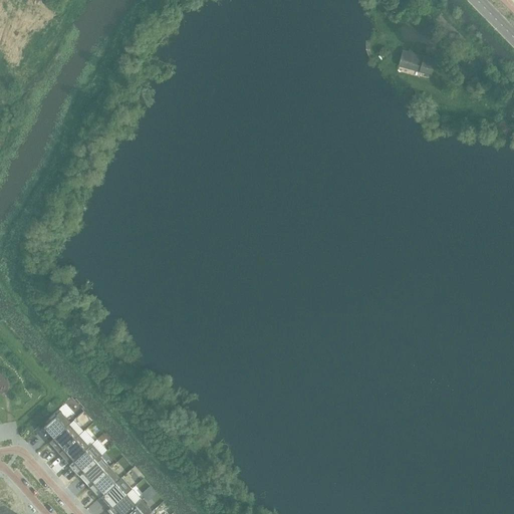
[(435,59),(403,50),(399,66),(431,75),(435,59)]
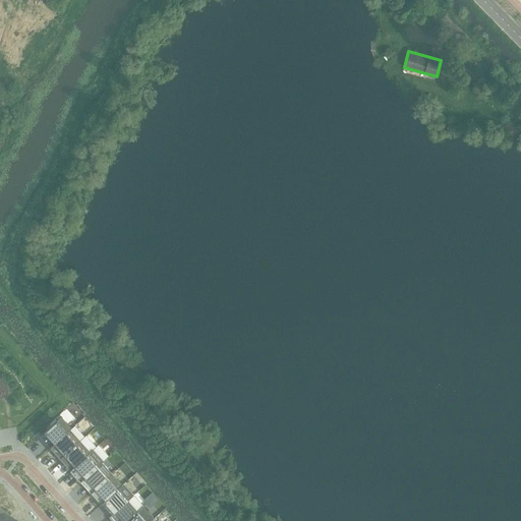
[(45,427),(40,432),(42,435),(40,436),(50,448),(70,429),(71,428),(61,417),(47,429),(45,427)]
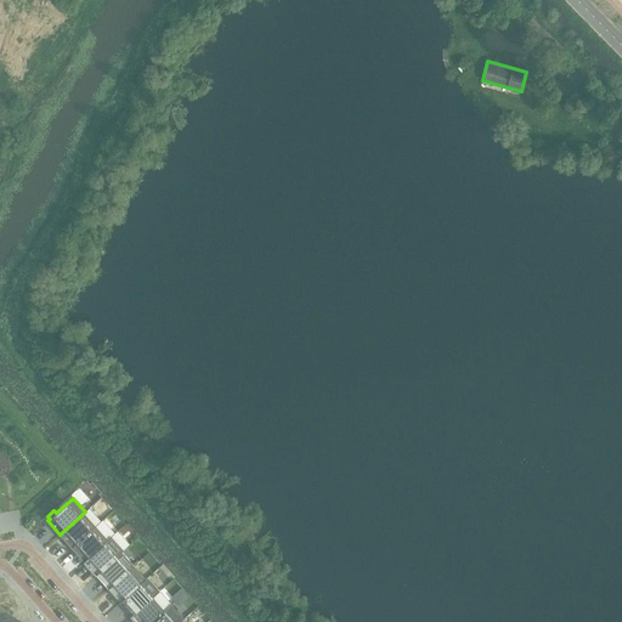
[(84,513),(60,535),(72,548),(95,526),(84,513)]
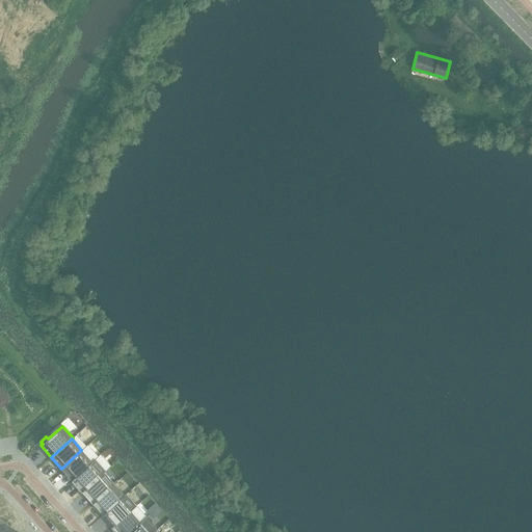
[(81,450),(61,469),(72,480),(91,462),(81,450)]
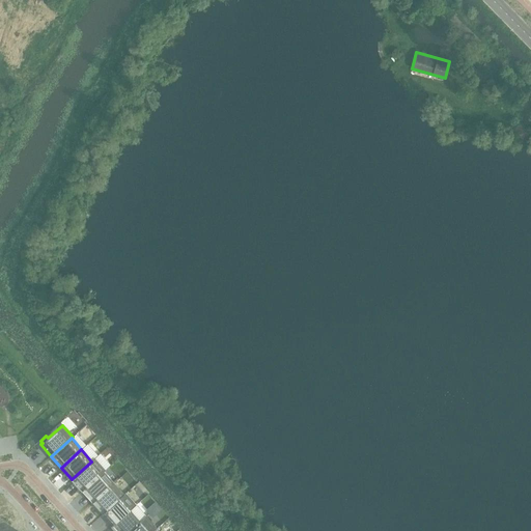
[(91,462),(72,479),(74,481),(73,482),(79,490),(80,488),(82,491),(104,472),(106,470),(94,458),(91,462)]
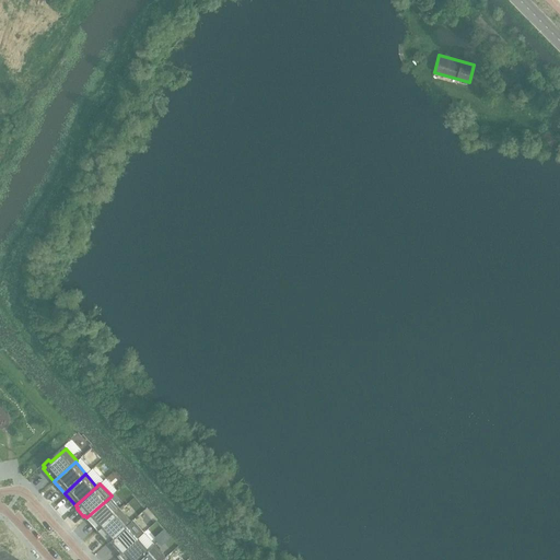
[(109,498),(86,517),(97,529),(120,510),(109,498)]
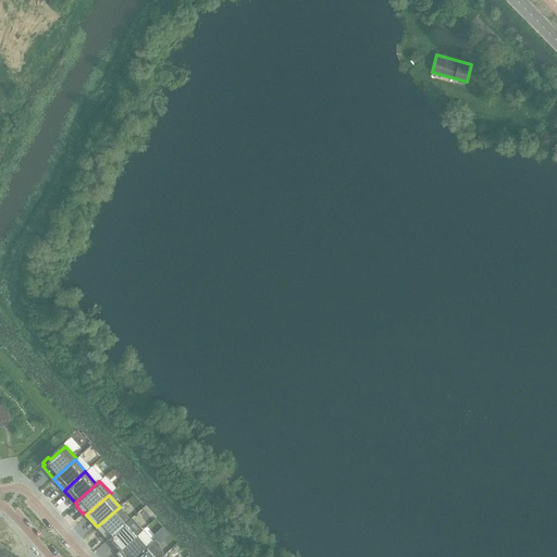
[(120,507),(97,527),(108,540),(131,519),(120,507)]
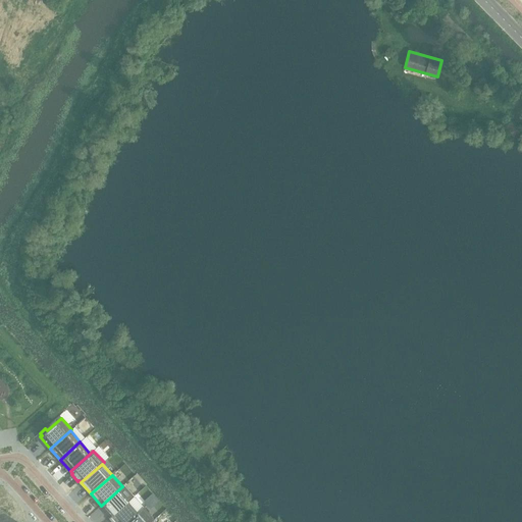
[(122,486),(101,506),(111,517),(128,502),(134,497),(123,485),(122,486)]
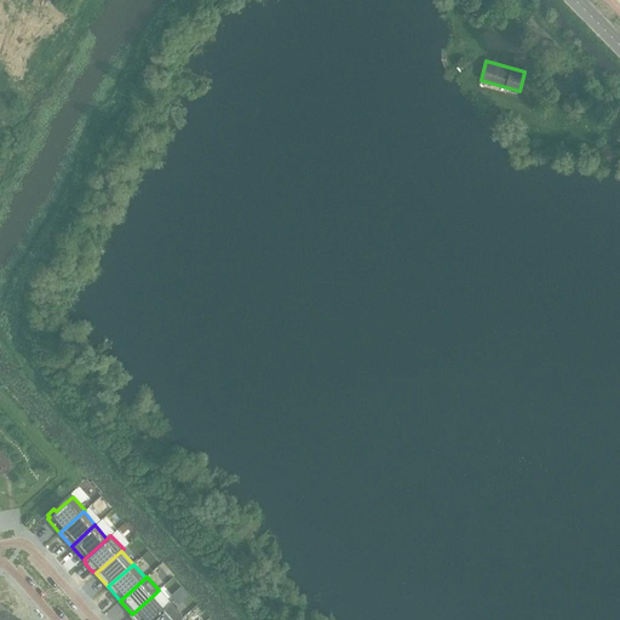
[(153,596),(132,614),(137,619),(153,619),(165,609),(172,603),(159,590),(153,596)]
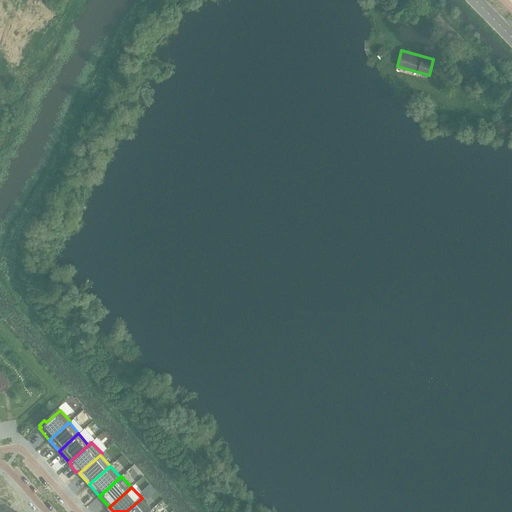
[(136,503),(126,511),(148,511),(152,509),(142,498),(136,503)]
